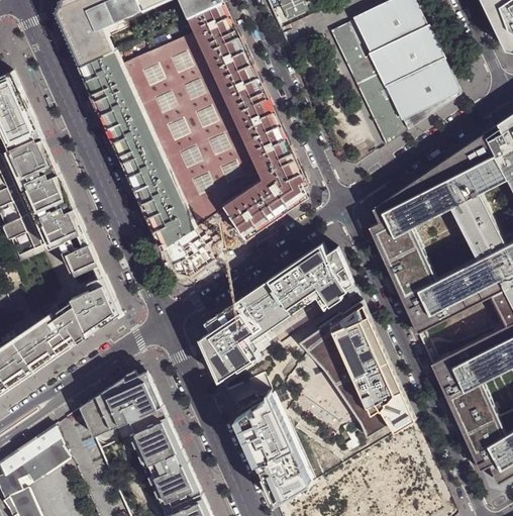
[(162,0),(177,0),(186,17),(220,2),(222,1),(221,0),(58,0),(53,13),(63,36),(71,54),(77,67),(113,50),(103,27),(162,0)]
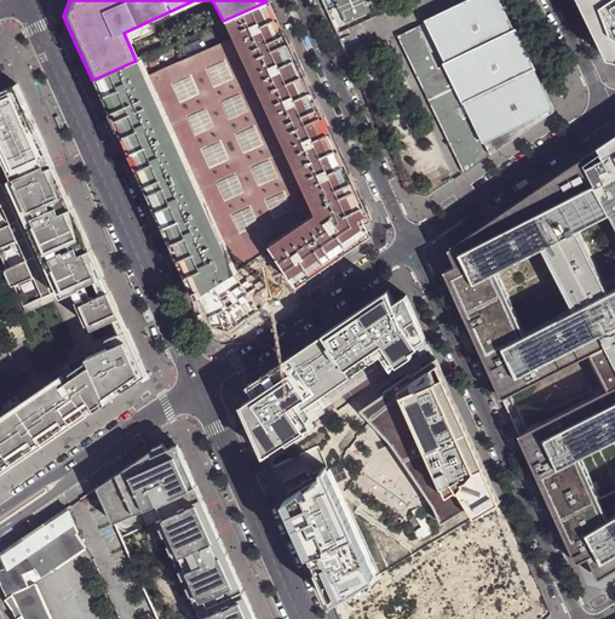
[(329,0),(342,26),(366,15),(360,0),(329,0)]
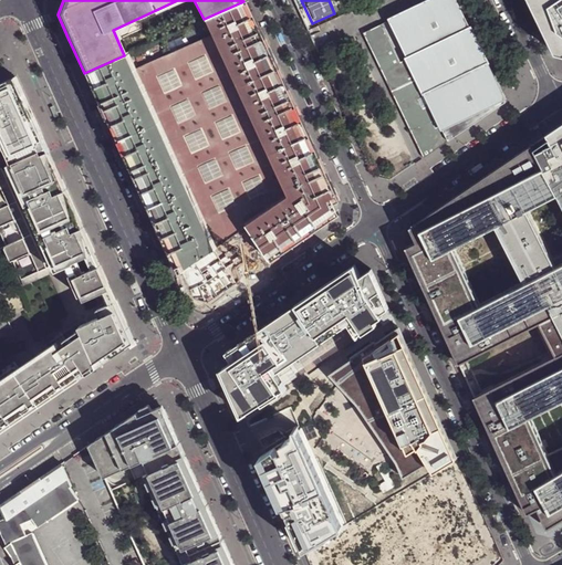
[(441,0),(361,39),(419,159),(501,104),(450,0),(441,0)]
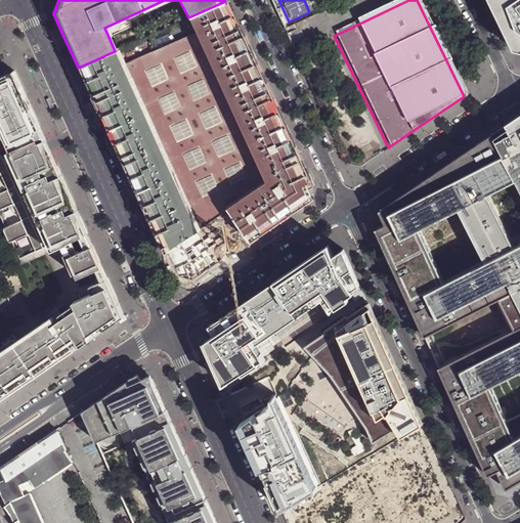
[(519,0),(485,0),(510,51),(519,53),(519,0)]
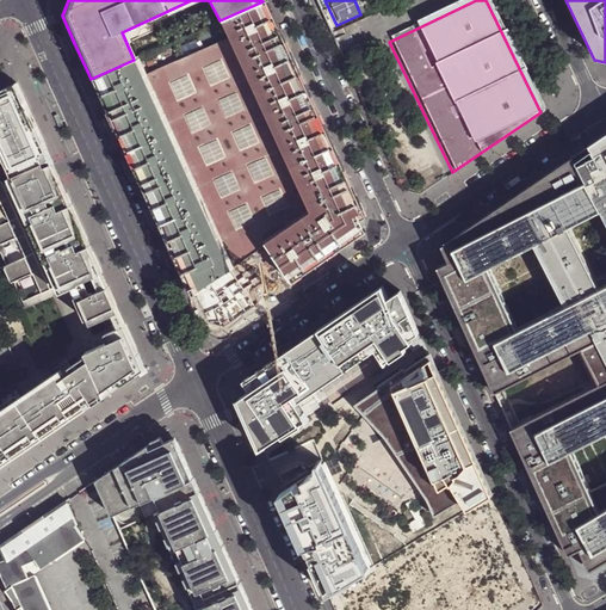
[(260,2),(220,20),(308,213),(260,245),(261,248),(263,247),(271,260),(288,284),(314,265),(356,236),(353,233),(360,228),(357,221),(351,208),(357,205),(316,119),(263,1),(260,2)]
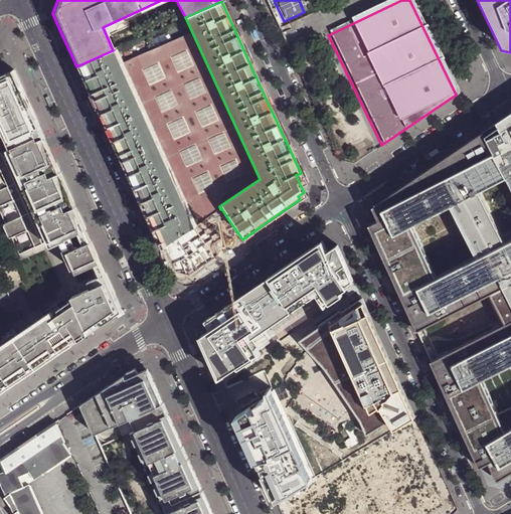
[(185,17),(113,50),(193,227),(220,209),(219,206),(260,179),(185,17)]
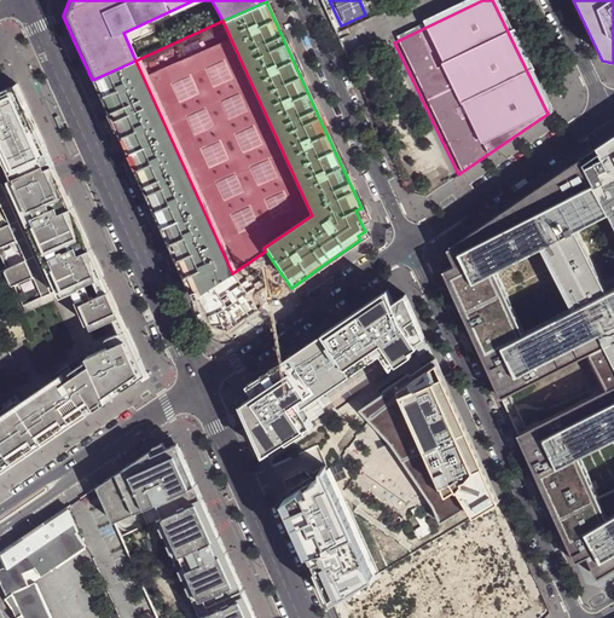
[(181,278),(191,301),(229,276),(232,273),(135,61),(92,80),(97,91),(105,110),(131,165),(152,214),(181,278)]
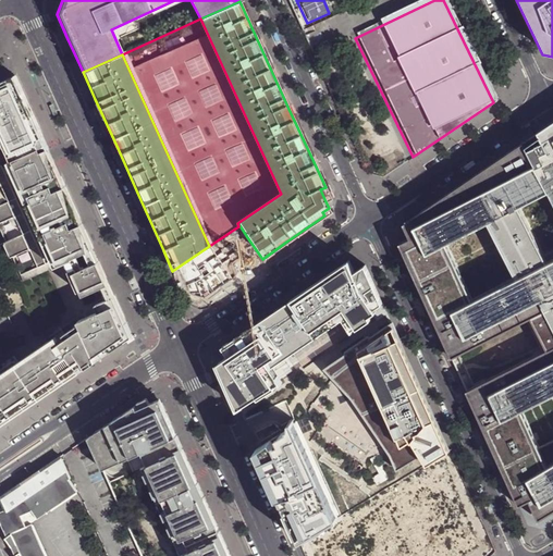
[(42,147),(11,76),(0,81),(0,144),(8,161),(4,162),(51,268),(62,263),(75,292),(96,283),(103,299),(91,305),(95,311),(74,321),(76,323),(60,334),(53,338),(29,356),(14,366),(10,361),(0,368),(0,417),(13,409),(44,387),(73,368),(76,372),(88,365),(85,360),(89,357),(91,360),(95,358),(95,359),(105,353),(103,351),(107,350),(108,351),(128,336),(113,304),(78,225),(71,208),(60,185),(58,178),(49,160),(42,147)]
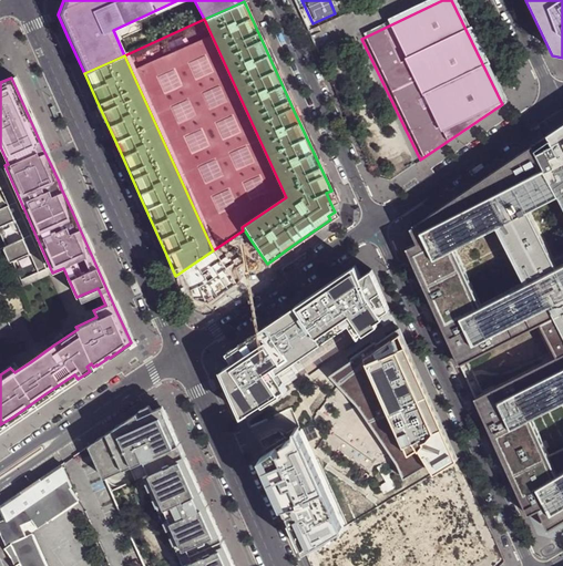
[(562,123),(407,229),(413,244),(402,250),(456,367),(536,328),(553,359),(471,400),(524,516),(535,511),(544,531),(562,518),(562,123)]
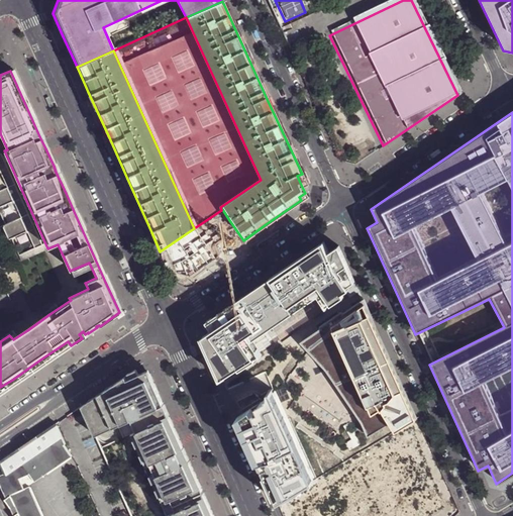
[(0,222),(15,256),(39,245),(0,161),(0,222)]
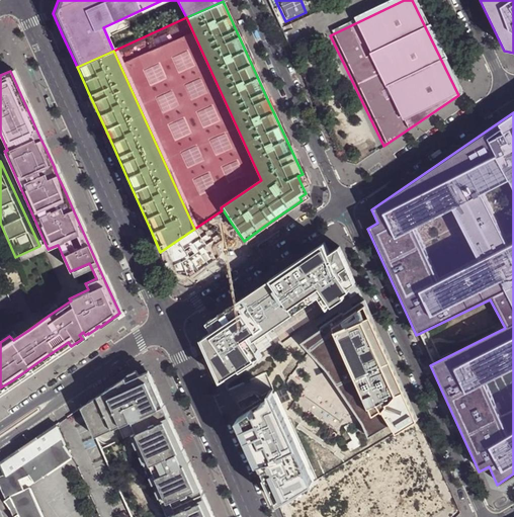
[(303,174),(297,176),(303,187),(308,185),(307,184),(303,174)]
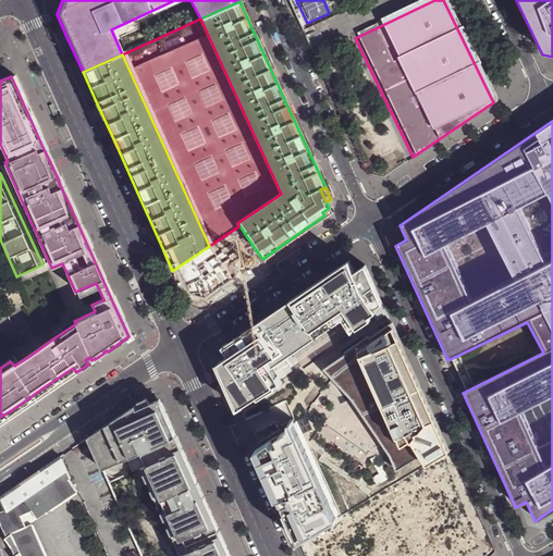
[(213,260),(206,248),(172,271),(184,297),(192,299),(199,301),(262,259),(247,237),(213,260)]
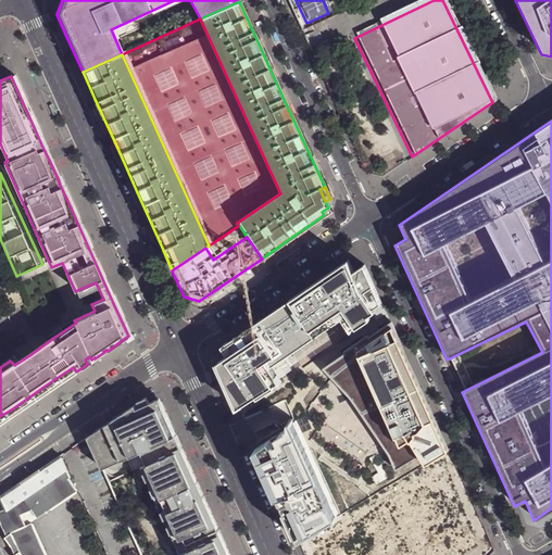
[(221,378),(234,407),(235,410),(254,398),(255,400),(279,383),(268,367),(275,363),(281,358),(288,368),(297,363),(289,353),(339,319),(348,332),(350,331),(349,330),(353,327),(354,329),(367,319),(366,317),(369,314),(374,322),(383,315),(361,266),(352,273),(345,262),(309,286),(243,330),(218,347),(225,356),(214,363),(221,378)]
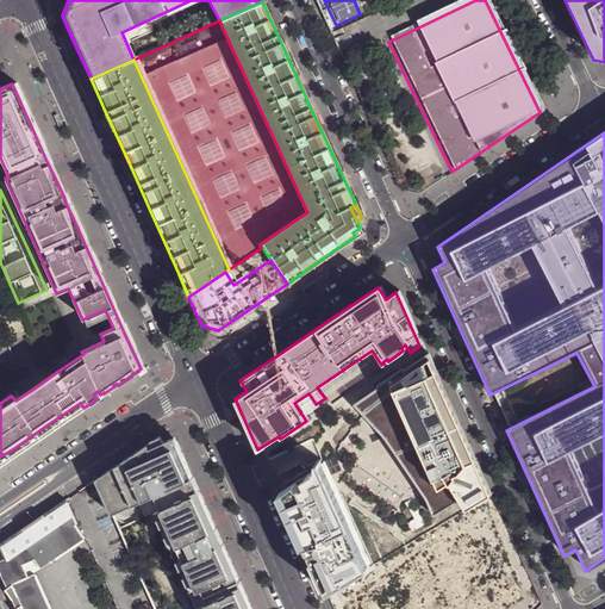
[(47,290),(18,303),(22,309),(49,297),(47,290)]
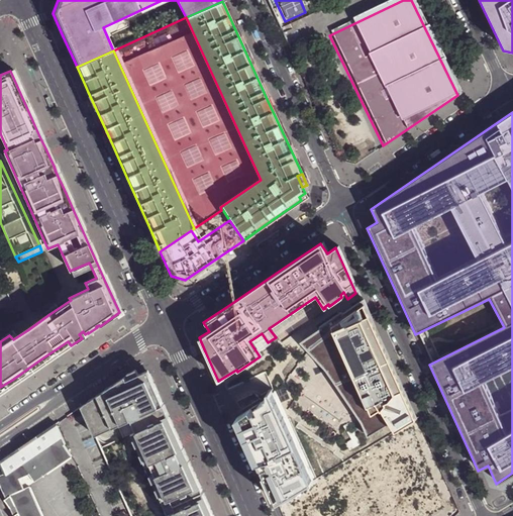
[(46,310),(49,314),(56,310),(53,306),(46,310)]
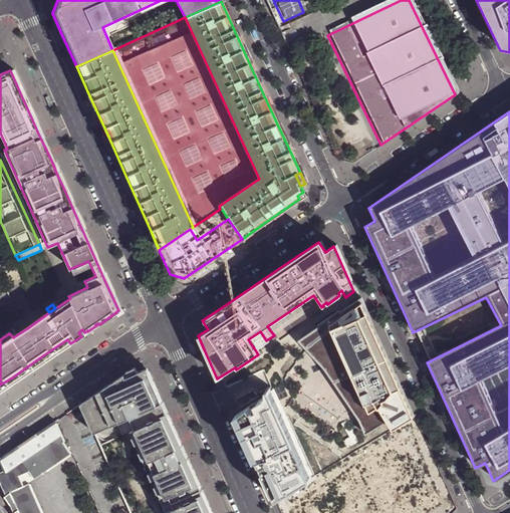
[(340,315),(318,329),(319,331),(299,343),(321,369),(355,420),(362,435),(385,422),(390,431),(411,418),(359,305),(341,316),(340,315)]
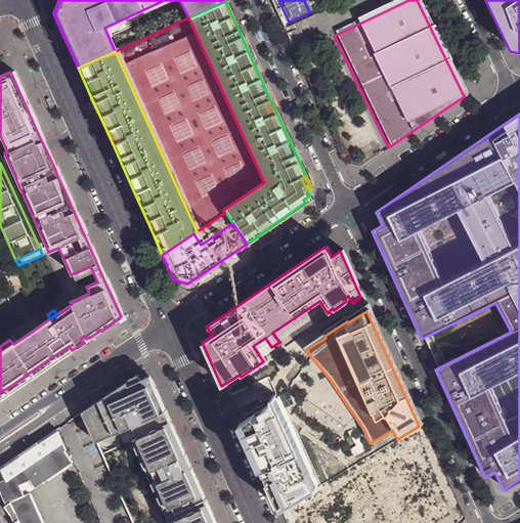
[(213,522),(205,505),(162,407),(149,381),(138,385),(133,376),(80,412),(84,422),(93,442),(130,426),(136,438),(129,441),(166,522),(213,522)]
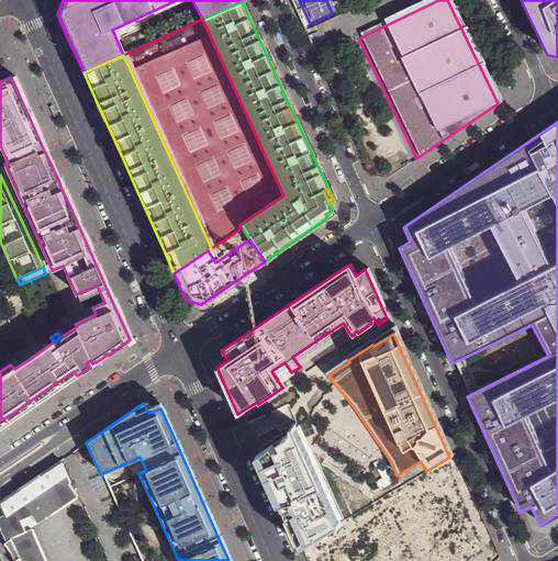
[(342,520),(299,426),(256,453),(288,526),(298,547),(342,520)]
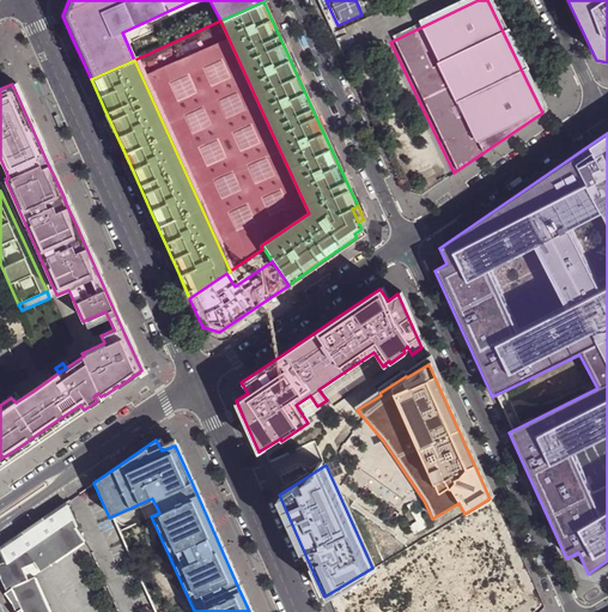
[(0,583),(13,611),(46,611),(31,580),(28,582),(22,569),(32,564),(40,574),(81,541),(73,528),(74,527),(67,513),(62,503),(32,523),(0,545),(0,557),(1,561),(0,561),(0,583)]
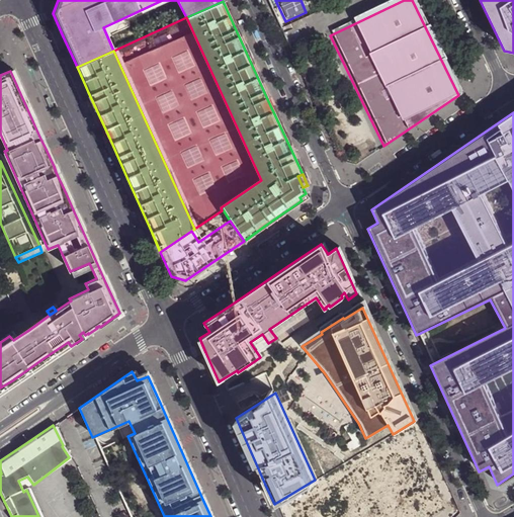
[(26,490),(33,485),(27,477),(18,481),(23,492),(26,490)]
